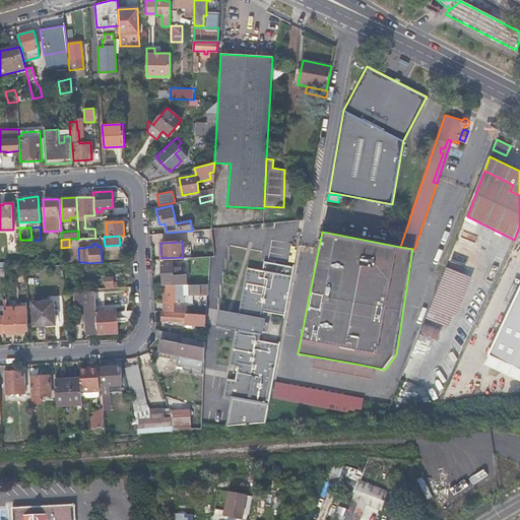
[(163,284),(186,284),(186,273),(180,274),(179,267),(172,267),(172,262),(161,262),(163,284)]
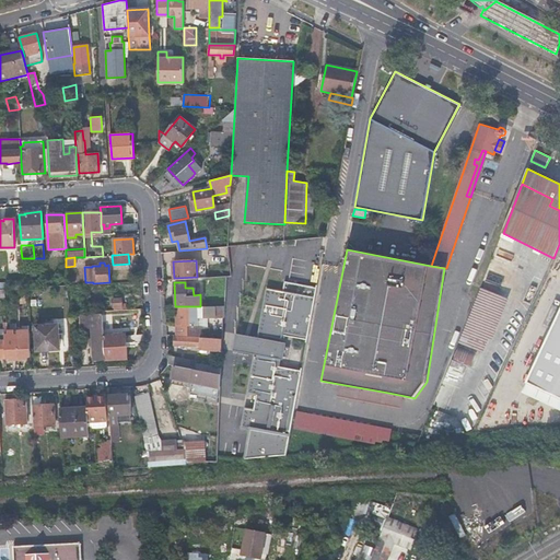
[(316,288),(284,282),(283,291),(267,288),(257,338),(252,337),(249,352),(254,352),(246,393),(254,395),(252,407),(244,406),(240,428),(248,430),(244,458),(286,455),(301,371),(280,366),(281,356),(287,357),(289,347),(283,346),(286,337),(306,340),(316,288)]
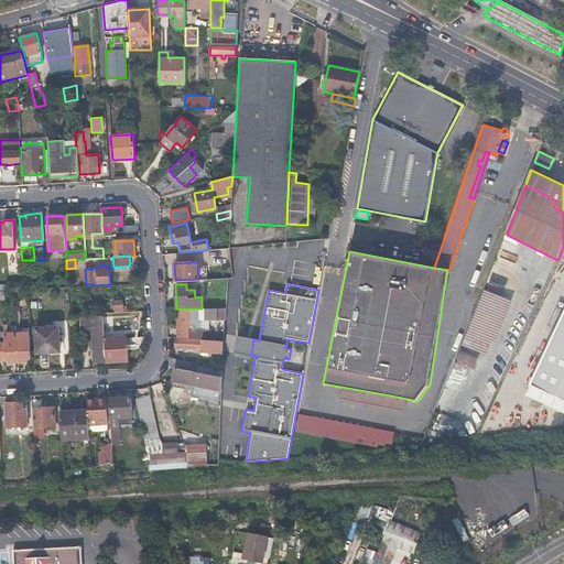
[(486,288),(464,344),(492,356),(516,300),(486,288)]
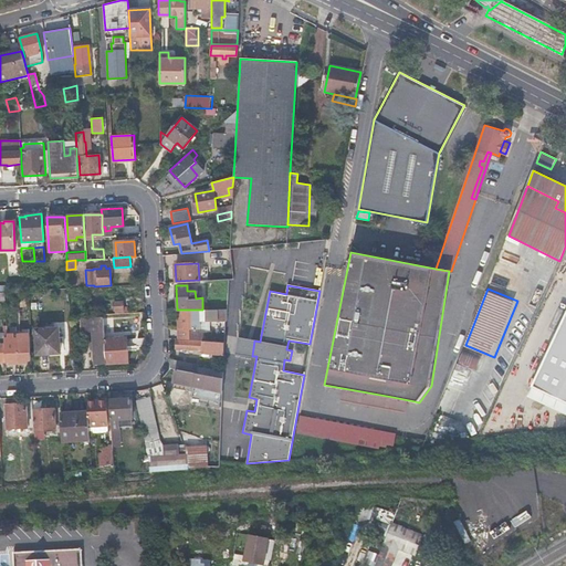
[(123,301),(114,302),(114,311),(123,310),(123,301)]
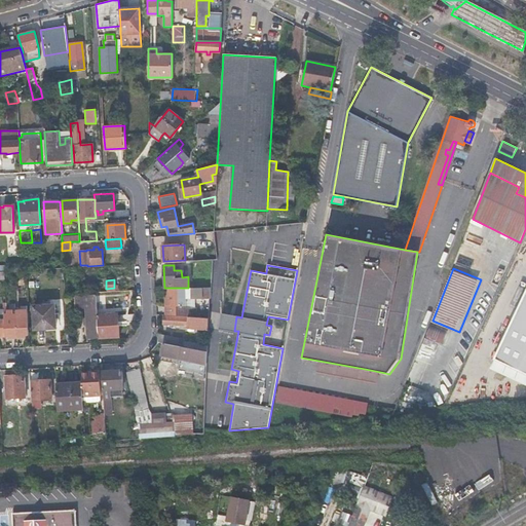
[(188,316),(190,316),(189,298),(210,298),(210,287),(188,288),(164,288),(166,314),(188,316)]
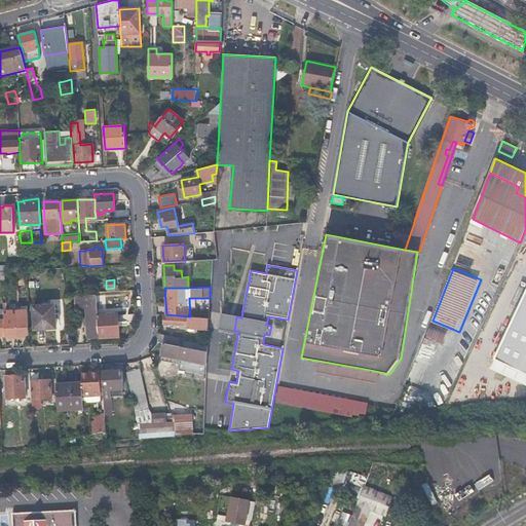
[(520,371),(525,374),(525,291),(494,360),(520,371)]
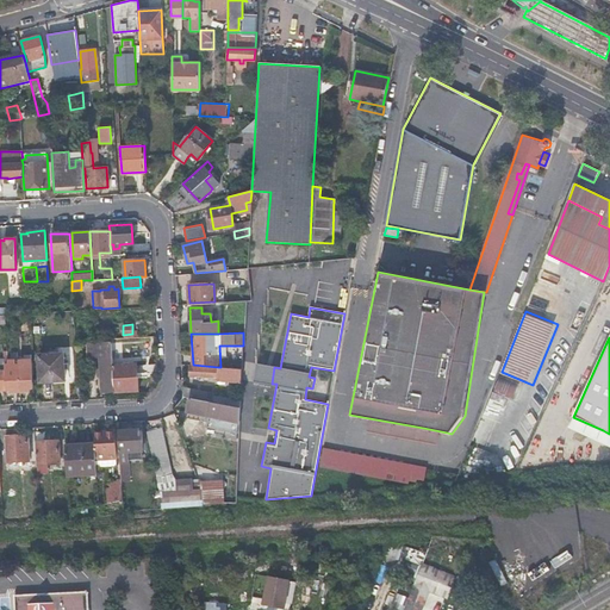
[(112,363),(111,342),(87,343),(87,359),(99,358),(100,368),(97,368),(97,377),(100,377),(101,393),(113,392),(113,391),(112,363)]
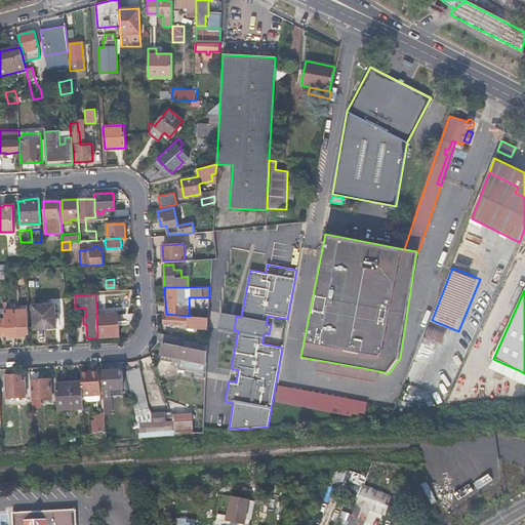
[(26,333),(28,333),(26,304),(18,305),(18,309),(14,309),(15,318),(16,336),(26,336),(26,333)]
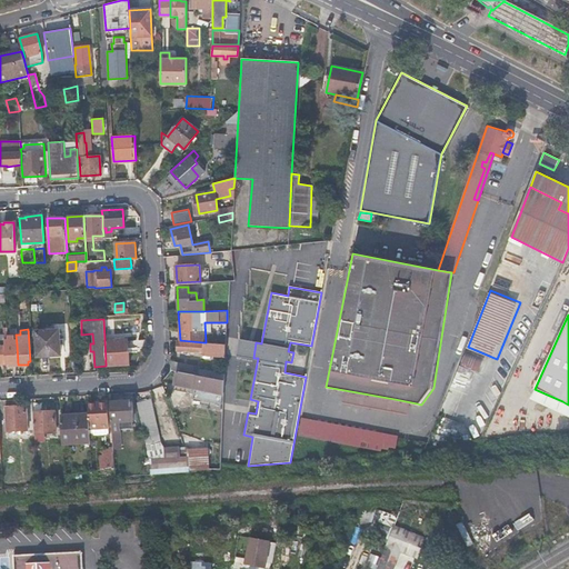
[(59,329),(36,330),(37,355),(60,353),(59,329)]
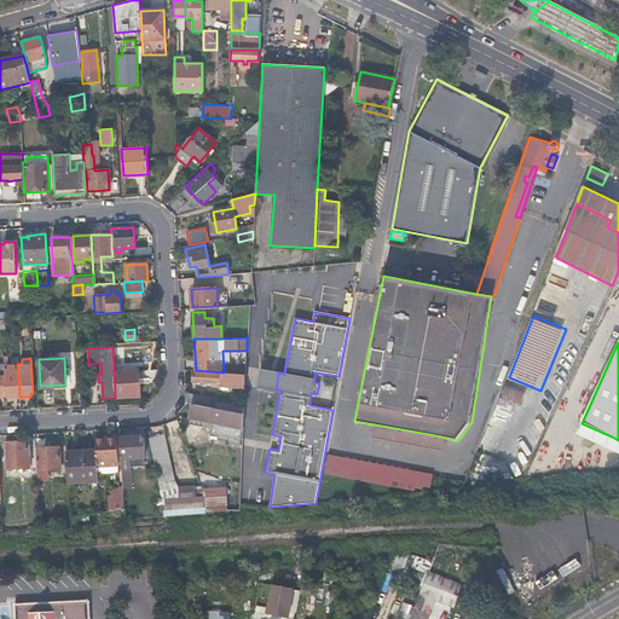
[(17,364),(6,364),(6,369),(4,369),(4,372),(5,394),(7,394),(9,398),(19,397),(18,375),(17,364)]
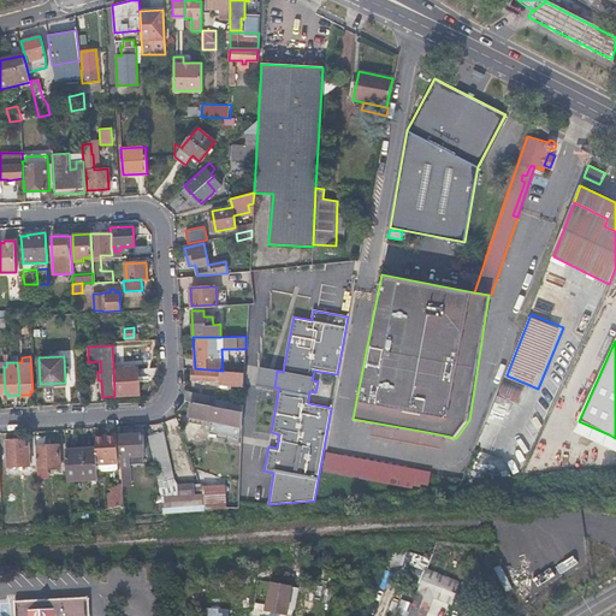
[(135,366),(113,367),(114,395),(136,394),(135,366)]
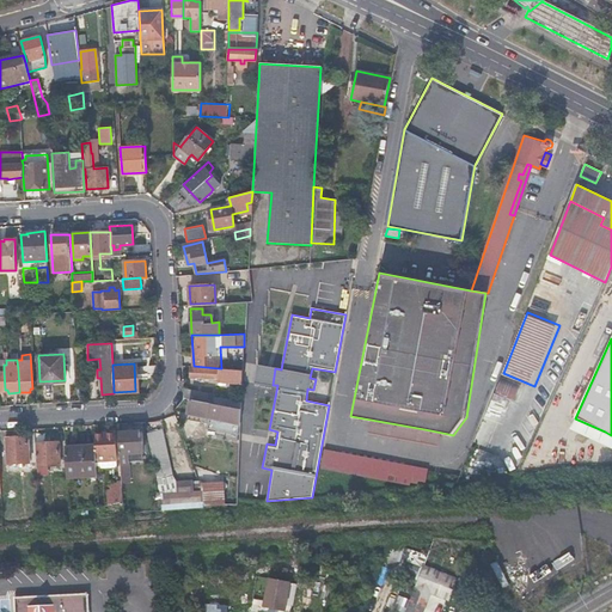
[(228,383),(242,384),(242,369),(221,368),(219,368),(219,369),(190,367),(190,377),(218,379),(218,381),(224,381),(228,383)]
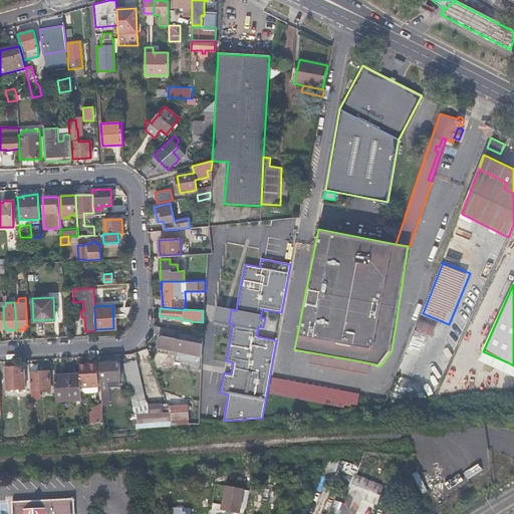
[(425,315),(419,329),(434,335),(440,321),(425,315)]
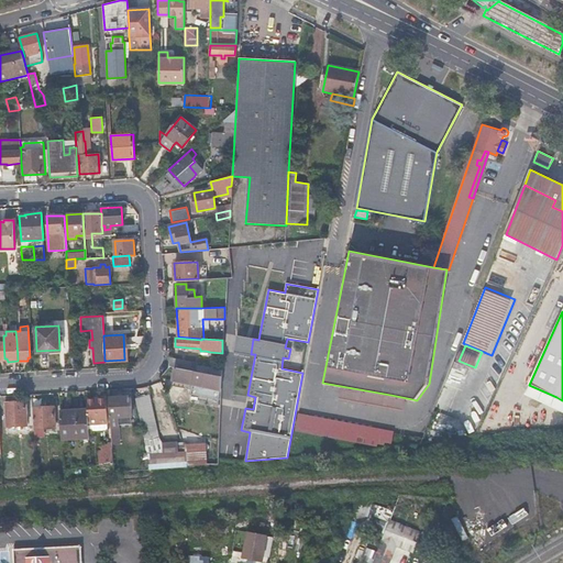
[(168,357),(168,366),(175,367),(196,371),(197,363),(168,357)]
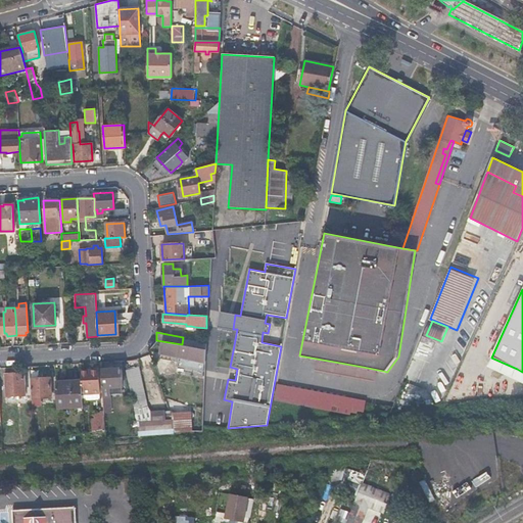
[(202,371),(204,362),(204,349),(182,344),(162,341),(160,352),(188,359),(187,367),(202,371)]
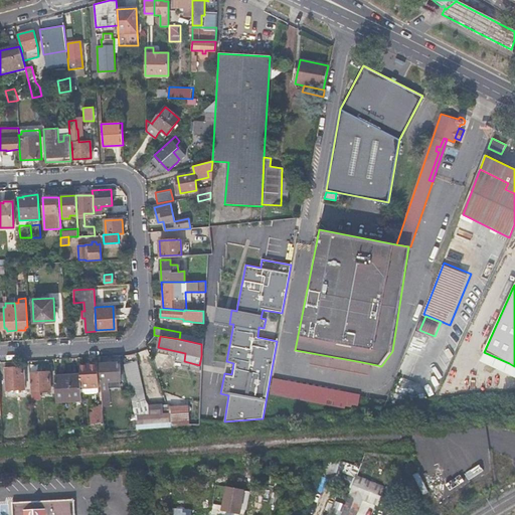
[(484,352),(481,359),(514,375),(514,366),(509,363),(484,352)]
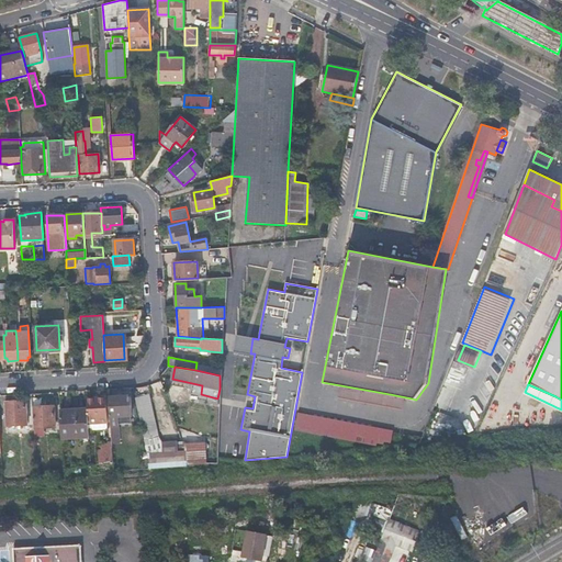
[(134,397),(146,454),(161,453),(160,442),(157,437),(148,394),(134,397)]
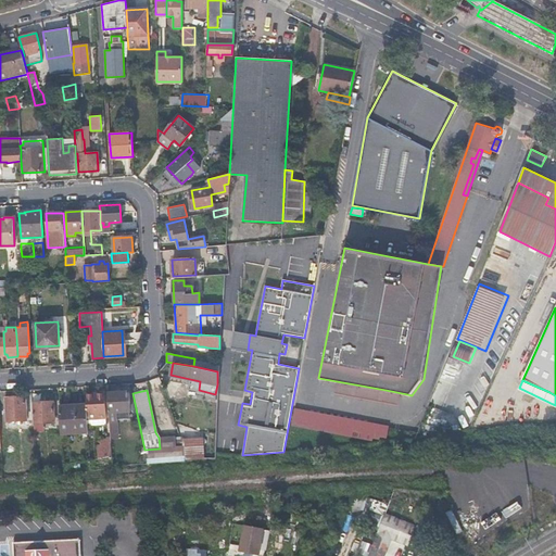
[(128,391),(106,392),(108,412),(129,409),(128,391)]
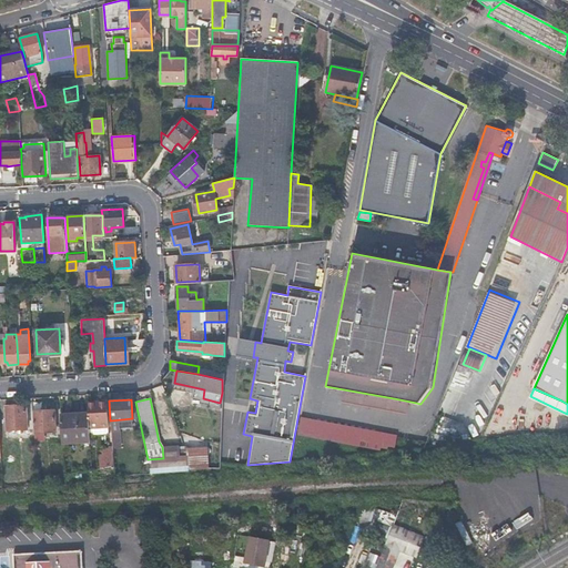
[(105,402),(87,403),(88,413),(88,423),(88,427),(107,426),(105,402)]
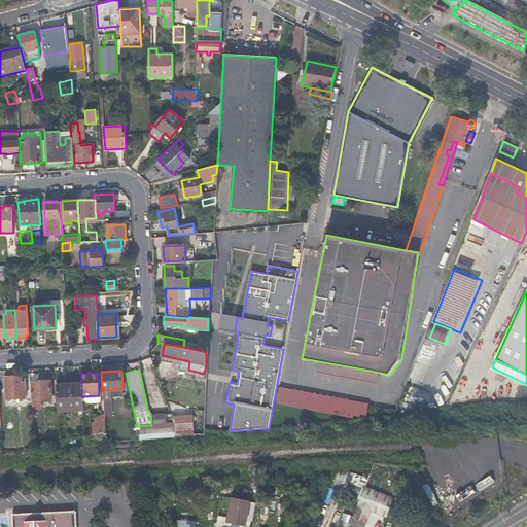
[(30,396),(29,378),(24,378),(23,375),(4,376),(5,397),(30,396)]
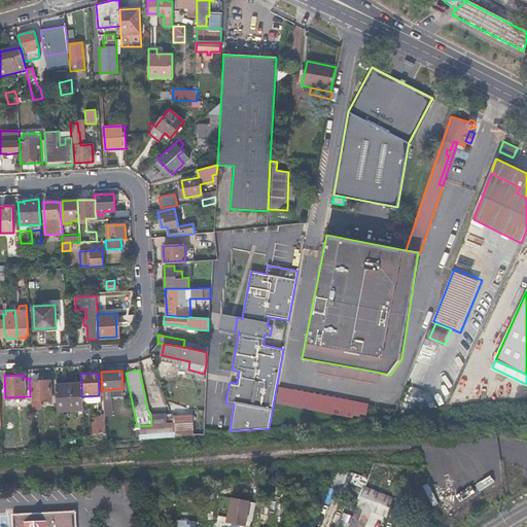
[(30,396),(31,400),(50,399),(49,376),(29,378),(30,396)]
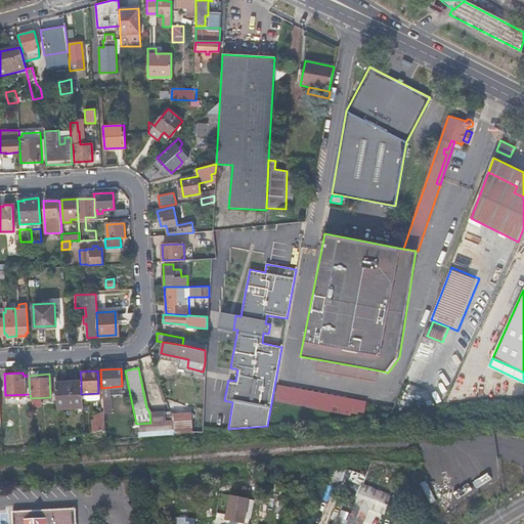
[(55,382),(56,408),(82,406),(81,390),(81,381),(55,382)]
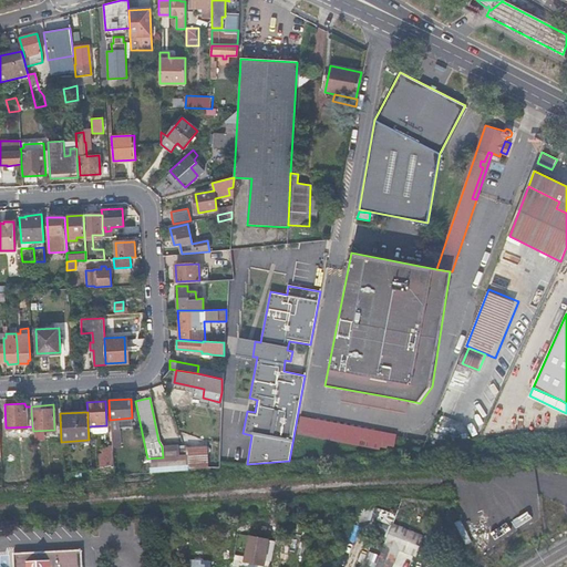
[(374,431),(307,419),(305,433),(371,446),(374,431)]
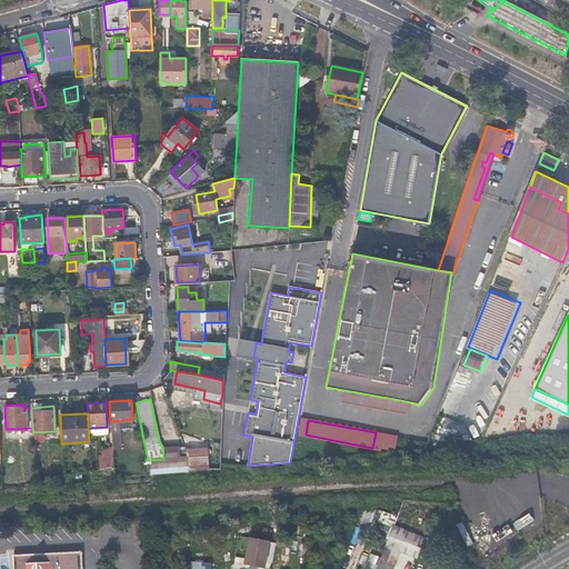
[(148,460),(149,473),(188,470),(187,456),(185,456),(179,457),(178,447),(162,448),(163,459),(148,460)]
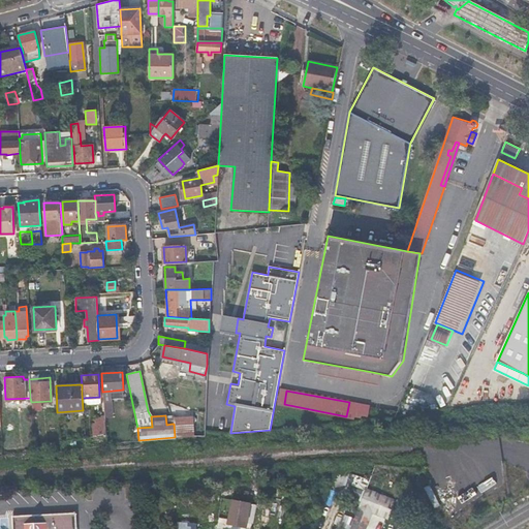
[(174,424),(175,437),(193,436),(192,415),(177,415),(177,417),(174,424)]
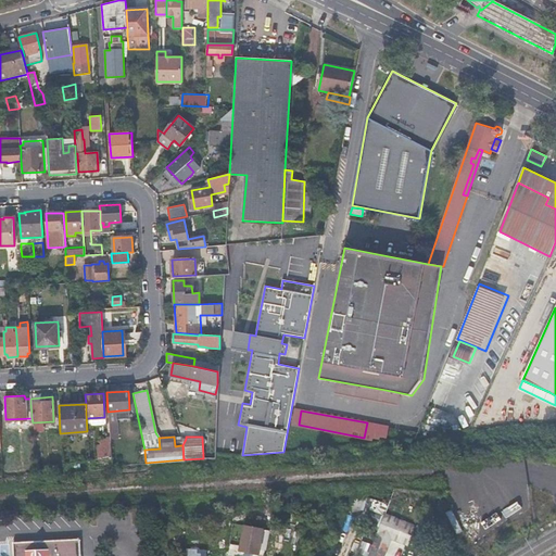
[(96,457),(110,455),(110,444),(100,445),(95,445),(96,457)]
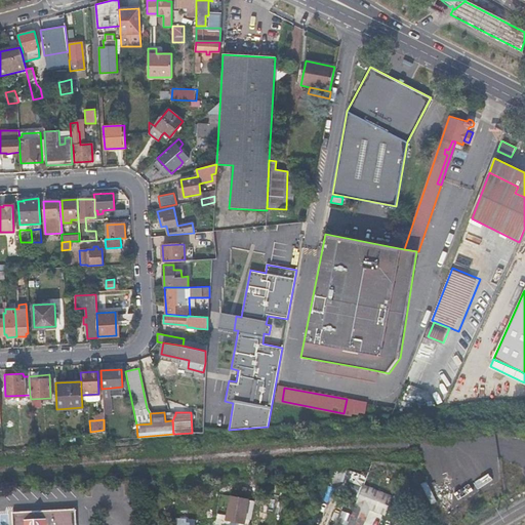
[(350,481),(360,485),(363,476),(353,473),(350,481)]
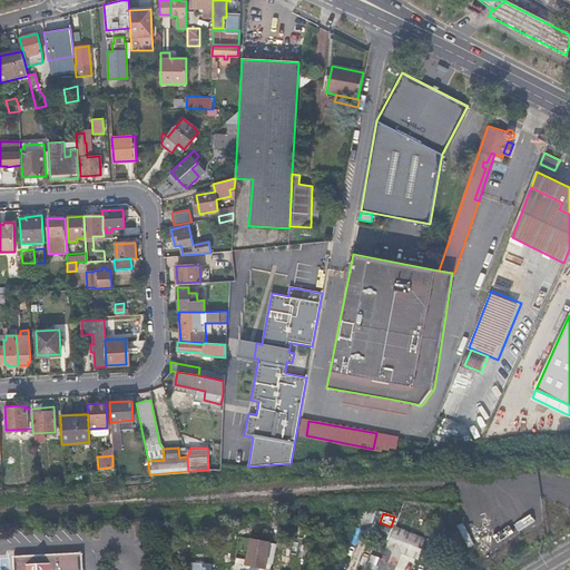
[(418,559),(426,538),(393,526),(376,569),(393,569),(401,552),(418,559)]
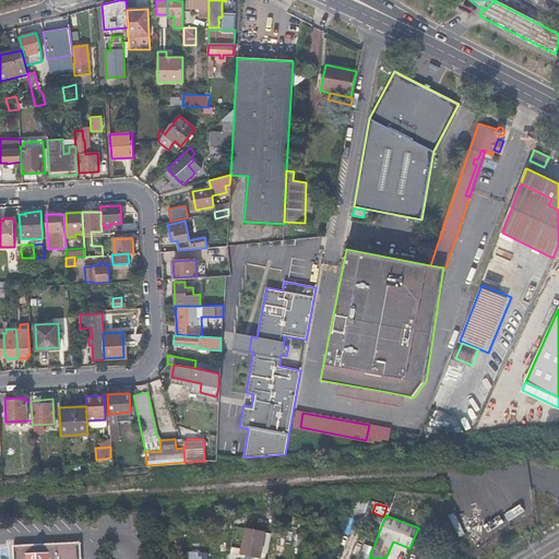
[(260,556),(260,552),(262,540),(263,533),(248,530),(244,554),(260,556)]
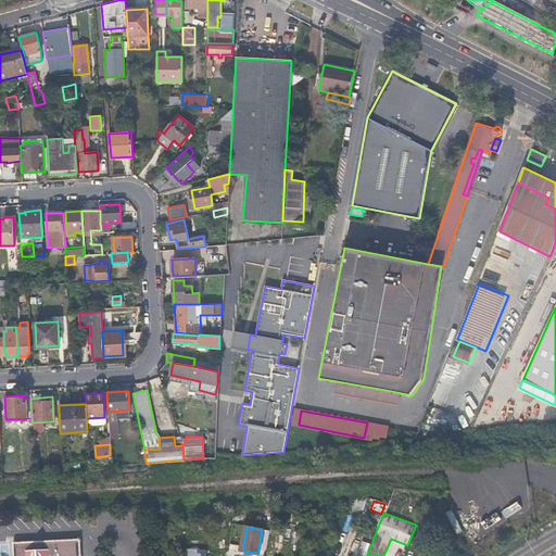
[(79,555),(79,539),(13,543),(13,555),(79,555)]
